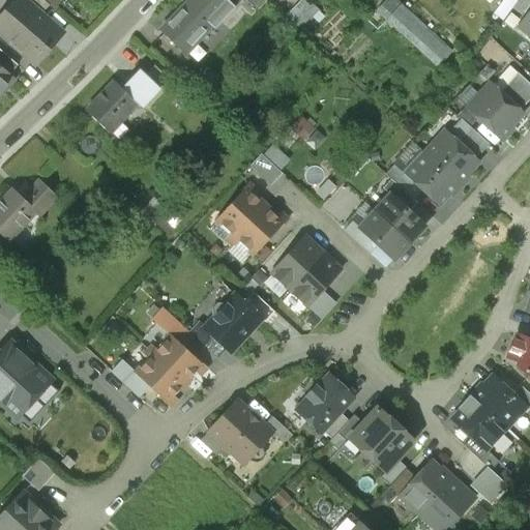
[(11,0),(0,15),(0,37),(35,67),(65,33),(43,13),(41,16),(23,0),(11,0)]
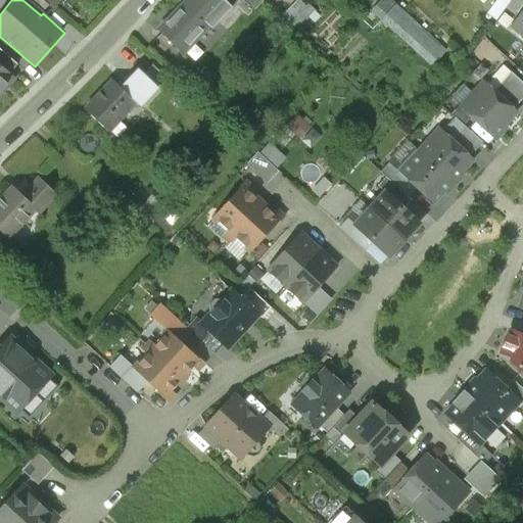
[(22,0),(41,15),(43,13),(49,6),(41,0),(22,0)]
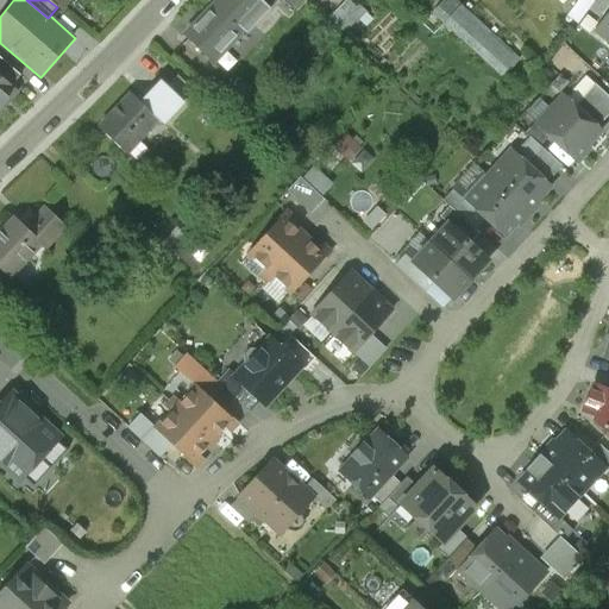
[(217,0),(183,37),(212,63),(243,30),(246,33),(276,0),(282,0),(290,7),(296,0),(217,0)]
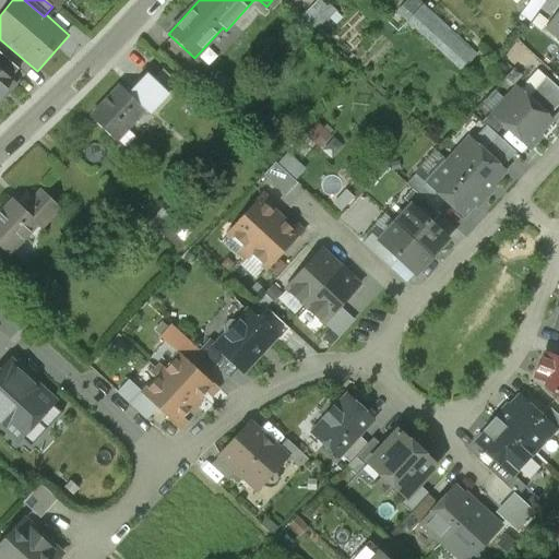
[(324,0),(313,0),(298,18),(317,35),(337,12),(324,0)]
